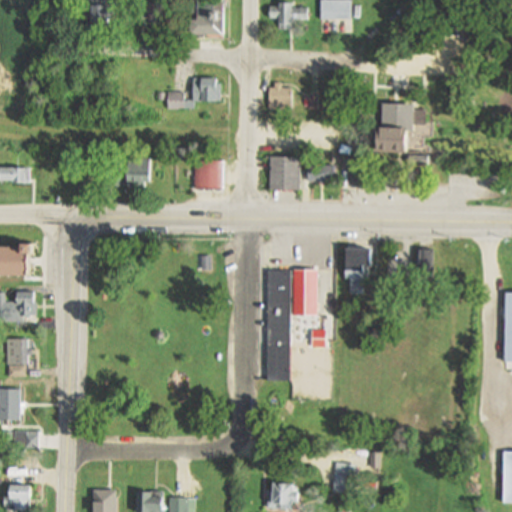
[(86,0),(86,23),(90,23),(90,29),(110,29),(110,16),(113,16),(113,0),(86,0)]
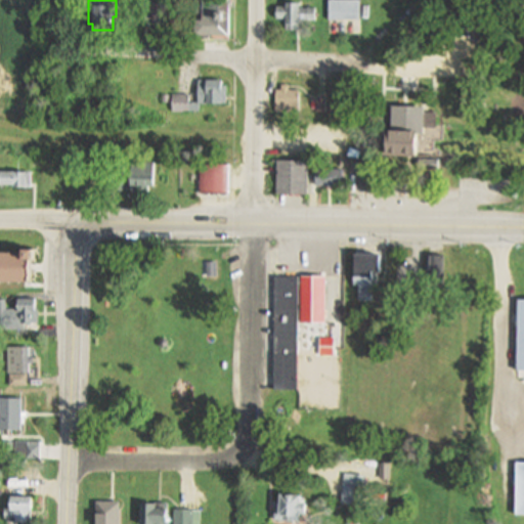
[(198,0),(229,1),(229,40),(192,40),(192,18),(198,18),(198,0)]
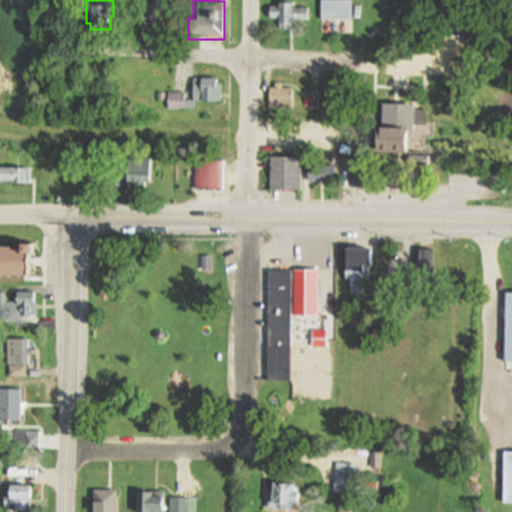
[(350,0),(319,1),(320,21),(351,20),(350,0)]
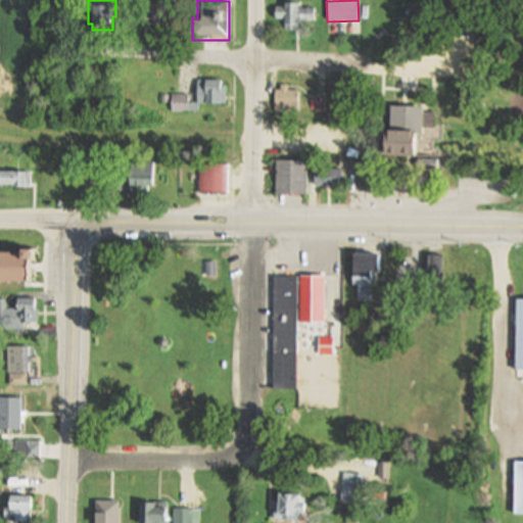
[(275,5),(299,5),(300,11),(315,10),(315,20),(298,20),(298,30),(285,30),(285,21),(275,21),(275,5)]
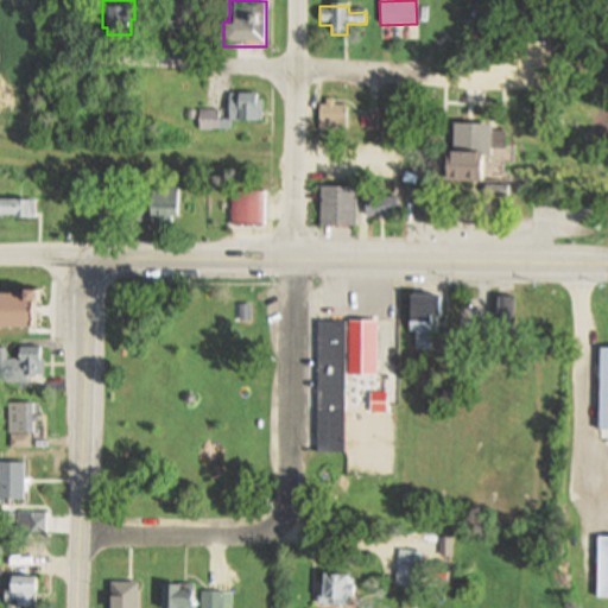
[(185,17),(185,30),(169,29),(169,17),(185,17)]
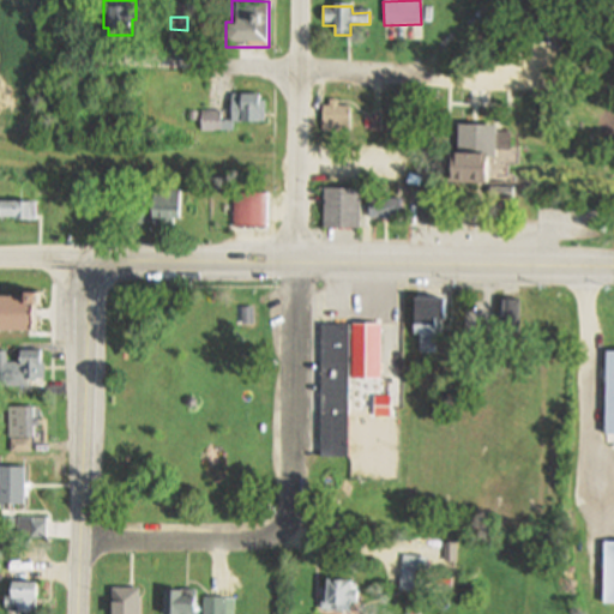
[(232,119),(266,120),(266,100),(262,100),(262,94),(233,92),(232,119)]
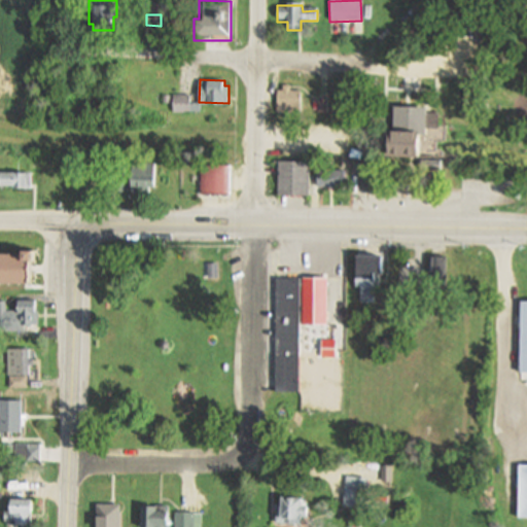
[(277,90),(302,90),(302,111),(277,111),(277,90)]
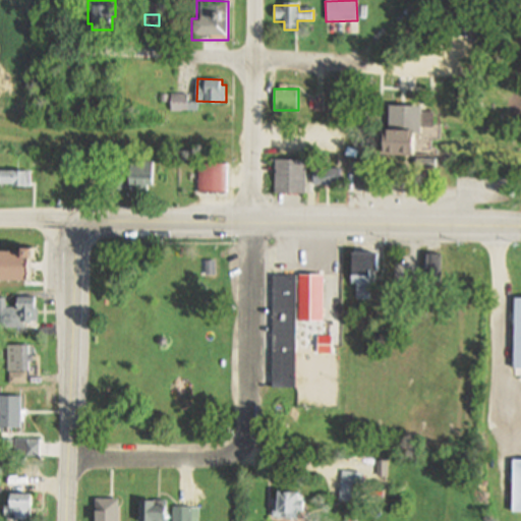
[(162,95),(168,95),(167,97),(171,97),(171,94),(188,95),(188,101),(198,101),(198,111),(182,110),(182,112),(170,111),(171,101),(162,101),(162,95)]
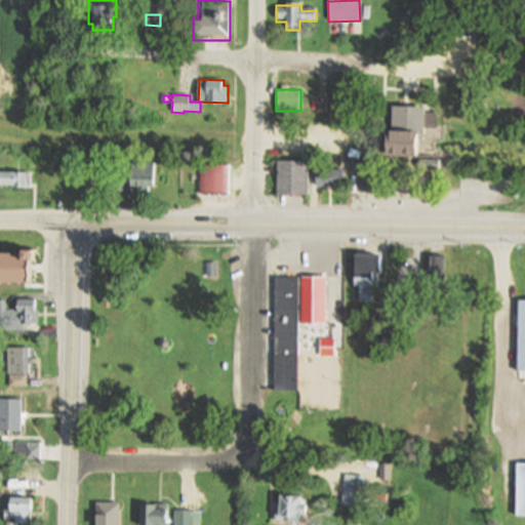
[(314,95),(314,110),(323,110),(323,95),(314,95)]
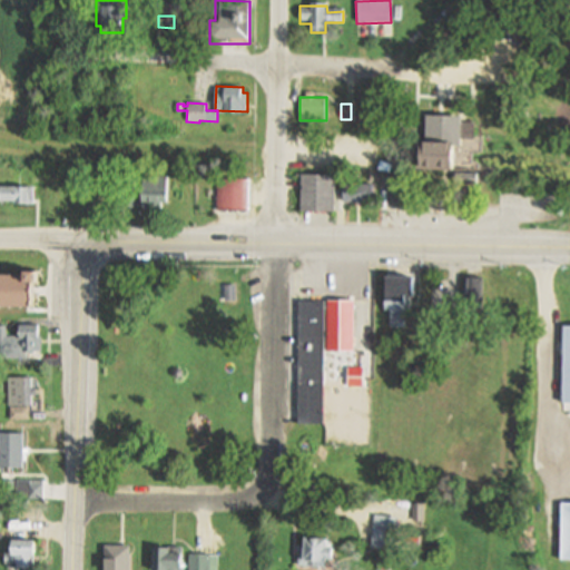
[(461,145),(461,137),(474,137),(474,121),(460,121),(460,115),(426,114),(426,139),(423,139),(422,168),(454,168),(454,145),(461,145)]
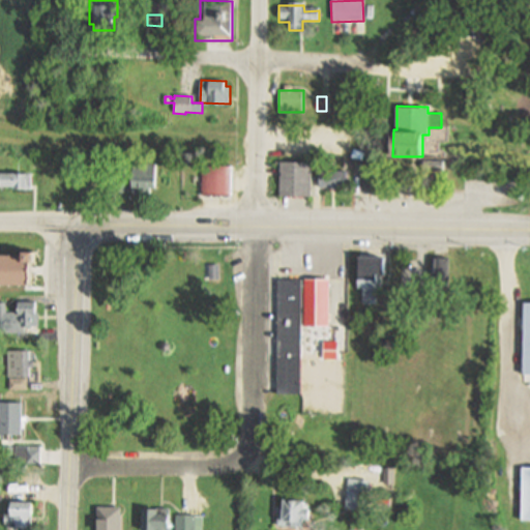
[(374,158),(374,170),(355,169),(355,158),(374,158)]
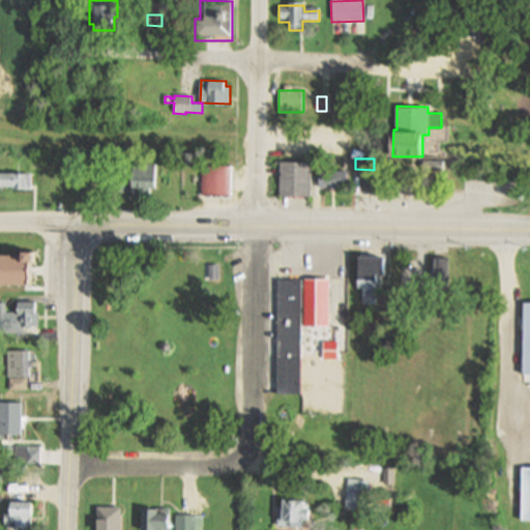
[(423,160),(423,170),(425,170),(425,179),(442,179),(442,171),(444,171),(444,160),(423,160)]
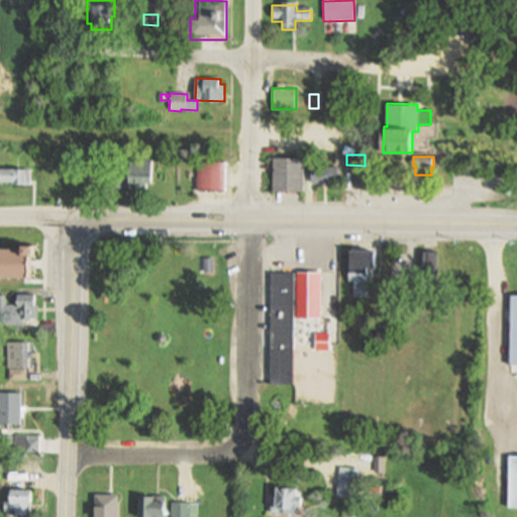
[(274,158),(304,159),(303,191),(273,190),(274,158)]
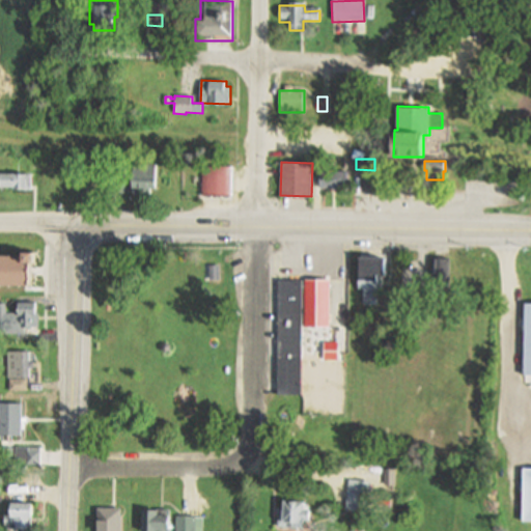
[(133,163),(158,164),(156,188),(150,187),(150,193),(138,192),(138,187),(132,186),(133,163)]
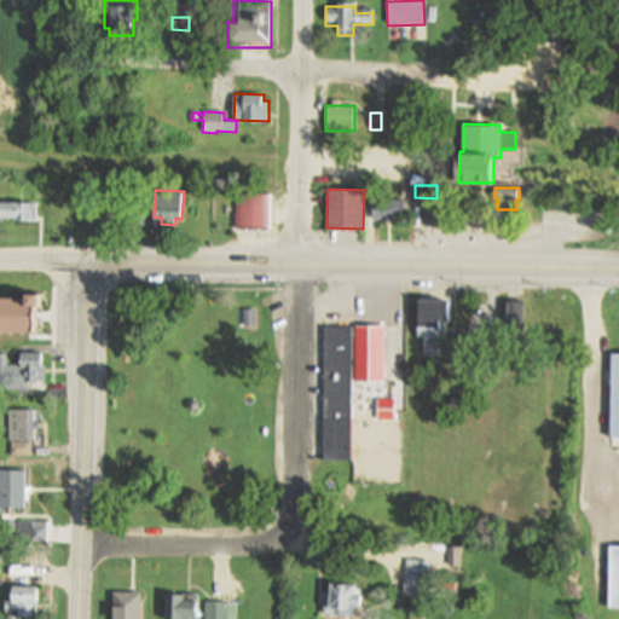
[(236,192),(272,194),(272,229),(236,229),(236,192)]
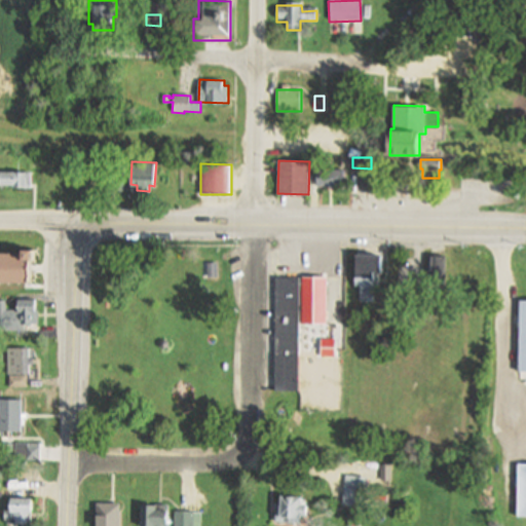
[(346,184),(320,185),(320,168),(346,168),(346,184)]
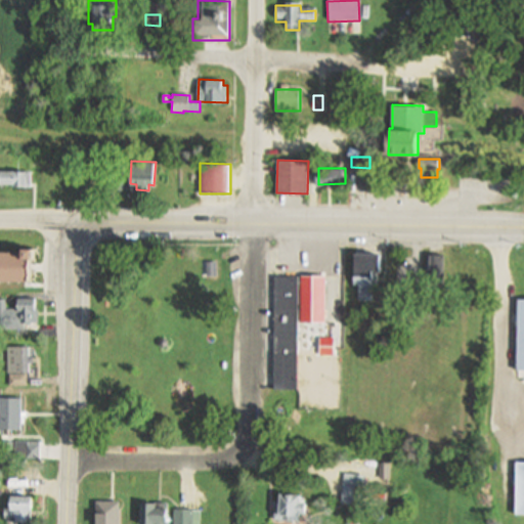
[(0,171),(32,171),(32,187),(13,186),(13,184),(0,184),(0,171)]
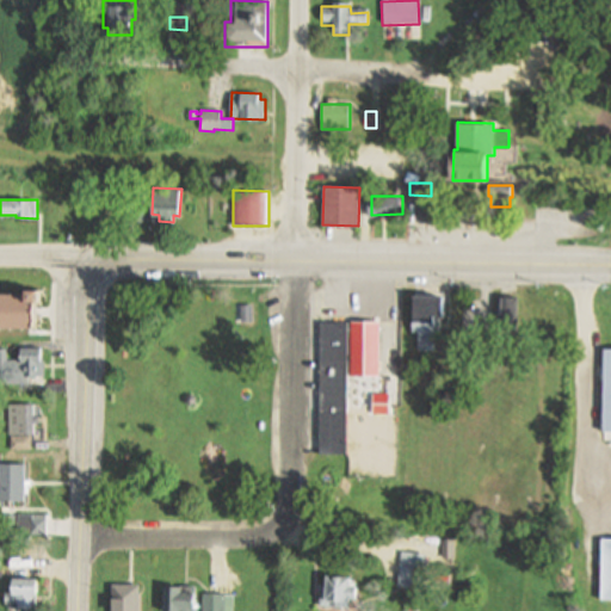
[(144,201),(144,222),(127,221),(127,199),(144,201)]
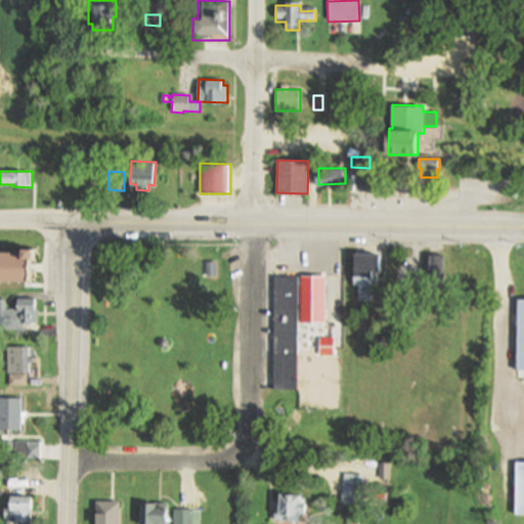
[(407,187),(392,186),(392,175),(408,176),(407,187)]
